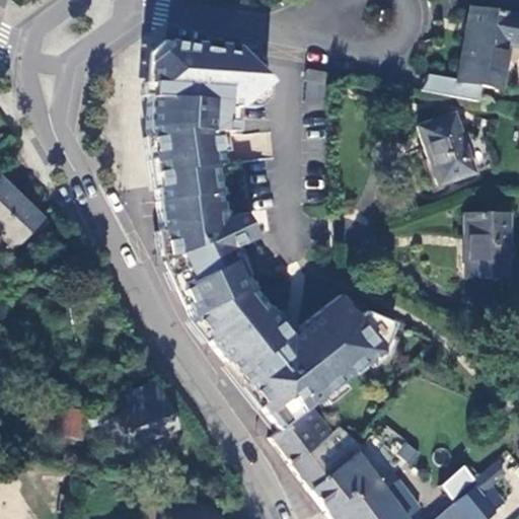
[(518,18),(468,10),(455,82),(499,91),(508,45),(518,46),(518,18)]
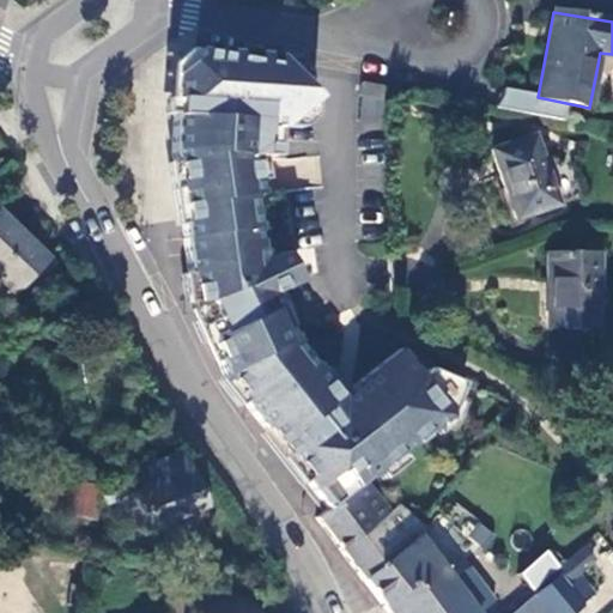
[(260,147),(262,128),(262,125),(271,125),(274,68),(195,53),(177,68),(171,153),(188,275),(196,273),(199,289),(190,291),(194,310),(225,380),(327,509),(365,480),(374,474),(448,414),(461,386),(426,371),(431,366),(418,351),(412,356),(424,371),(418,376),(398,351),(353,386),(351,402),(335,401),(335,399),(313,370),(290,341),(268,295),(296,283),(283,256),(256,260),(248,199),(255,198),(250,168),(260,167),(260,159),(271,161),(272,149),(260,147)]
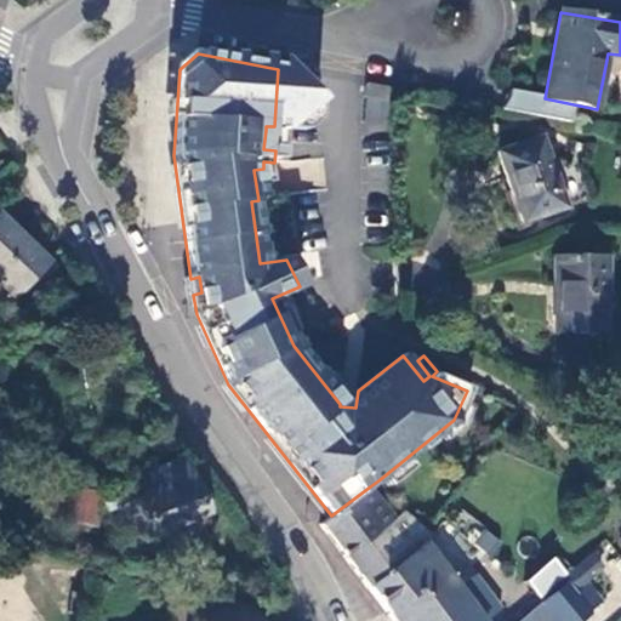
[(266,126),(266,130),(284,131),(317,102),(289,72),(278,69),(274,126),(266,126)]
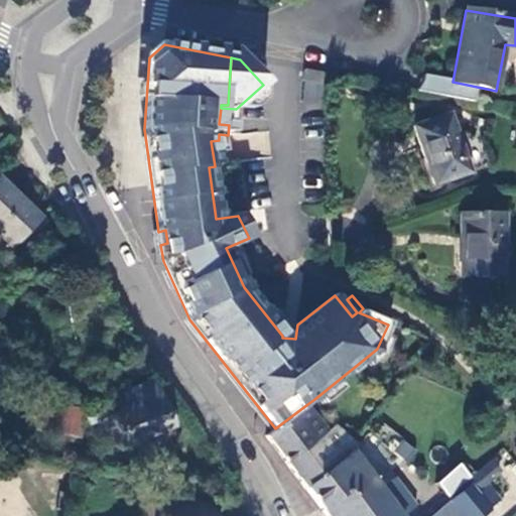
[(321,75),(303,72),(301,82),(319,85),(321,75)]
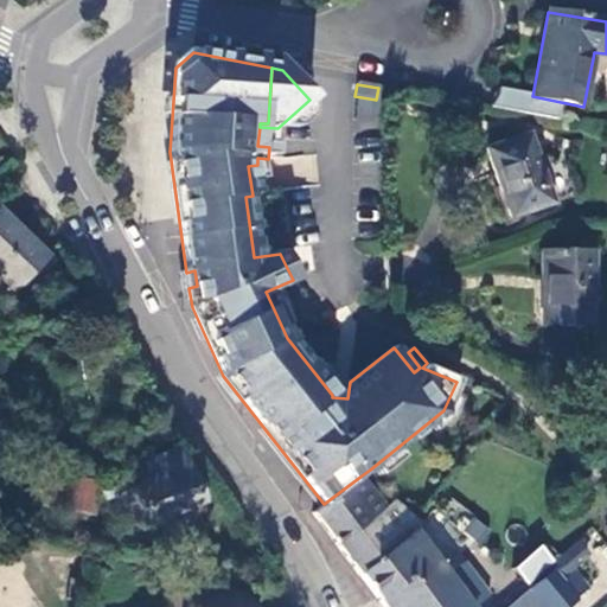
[(551,204),(526,136),(486,149),(510,219),(551,204)]
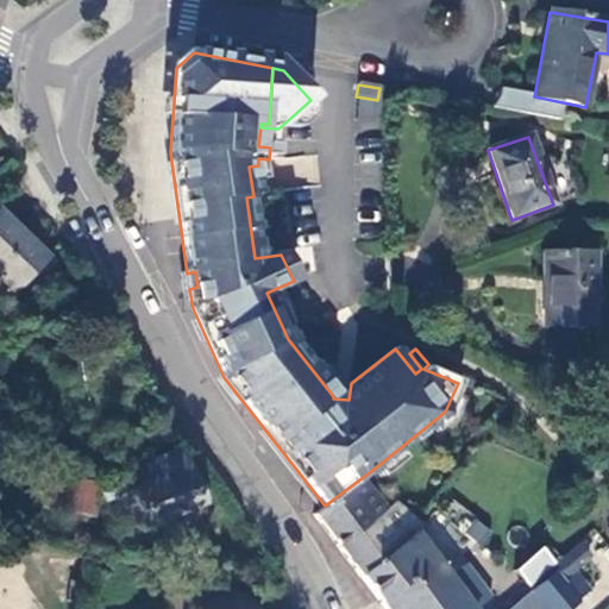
[(49,258),(0,209),(0,283),(12,295),(49,258)]
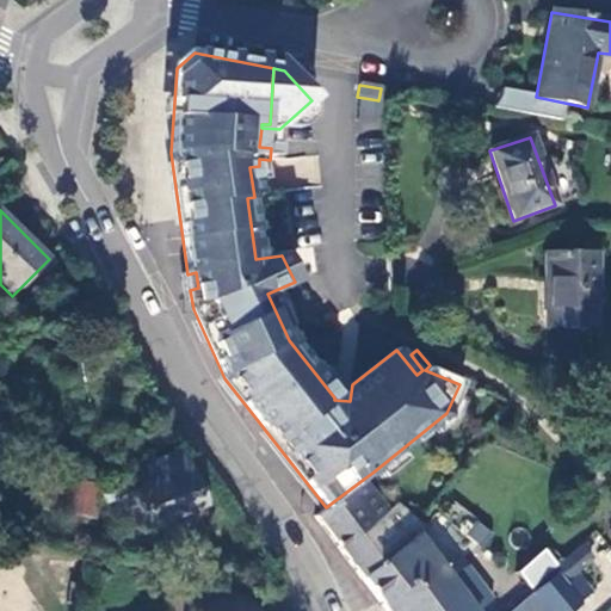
[(548,328),(596,329),(596,254),(544,255),(544,282),(548,282),(548,328)]
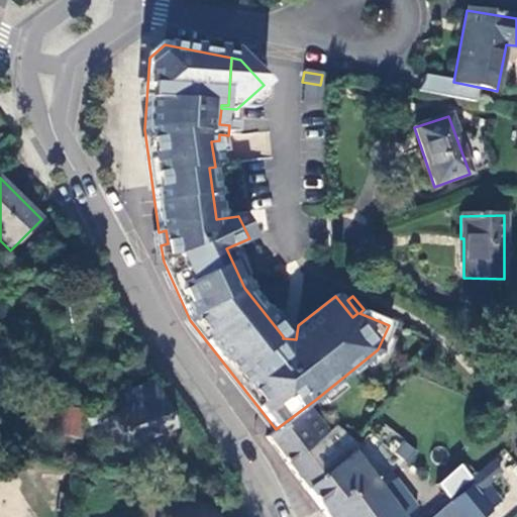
[(166,230),(159,232),(161,245),(168,243),(166,230)]
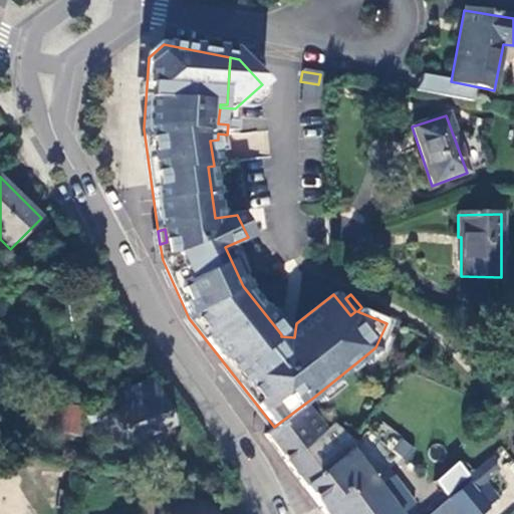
[(294,337),(296,323),(287,331),(282,330),(264,308),(262,310),(281,334),(281,336),(294,337)]
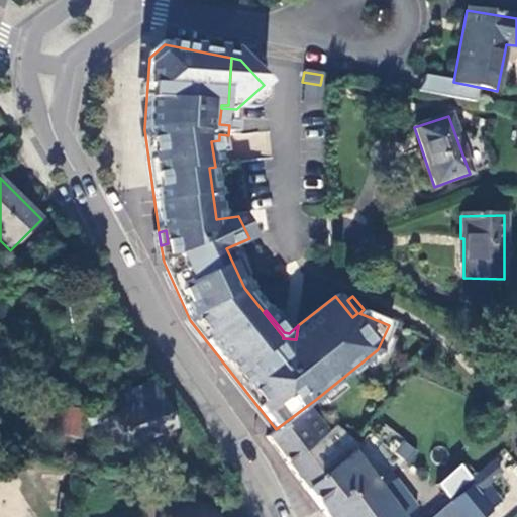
[(174,428),(153,382),(110,398),(111,402),(86,413),(91,426),(98,423),(109,454),(174,428)]
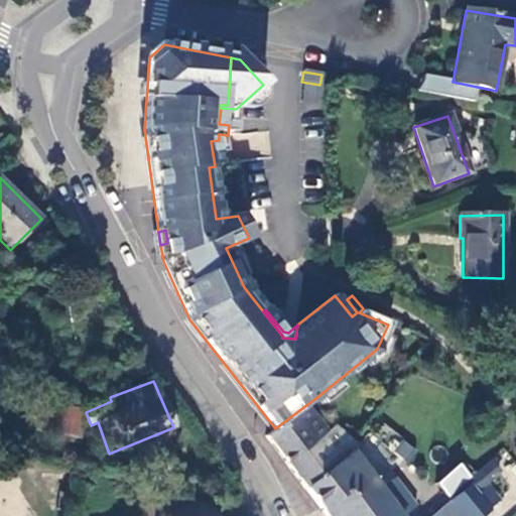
[(77,441),(81,411),(0,395),(0,410),(3,411),(0,426),(77,441)]
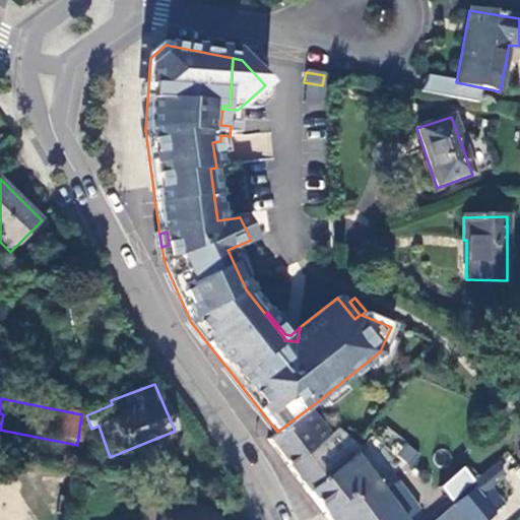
[(277,432),(267,441),(288,468),(331,435),(310,407),(277,432)]
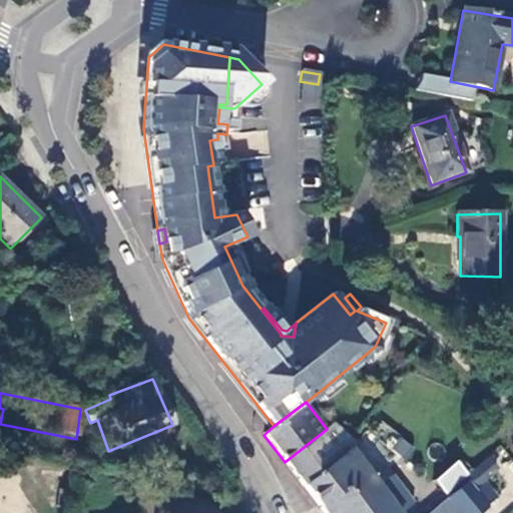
[(327,429),(285,462),(303,485),(351,448),(357,442),(334,424),(333,423),(327,429)]
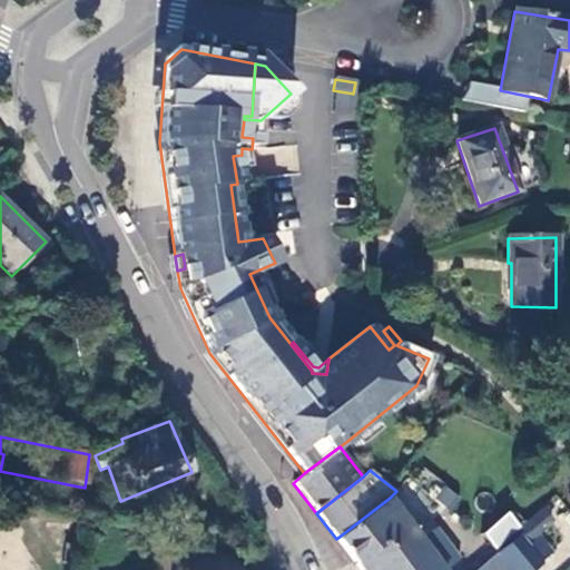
[(454,510),(461,497),(438,485),(431,499),(454,510)]
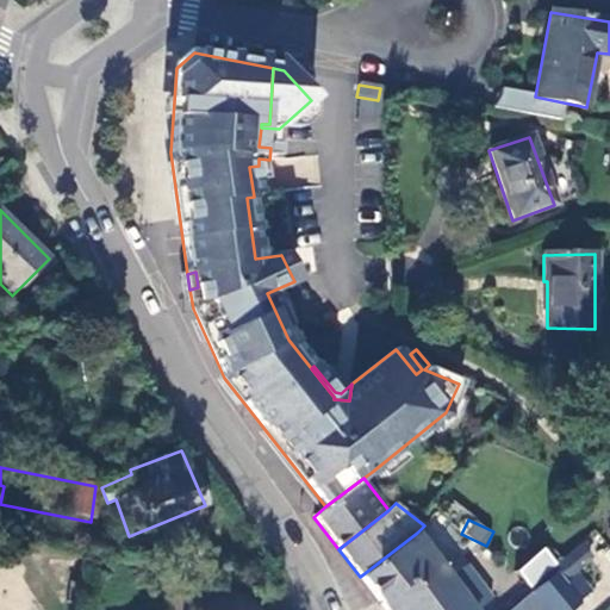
[(443,531),(425,543),(473,609),(474,609),(496,596),(489,587),(496,582),(474,552),(468,556),(454,541),(459,539),(448,526),(441,530),(443,531)]
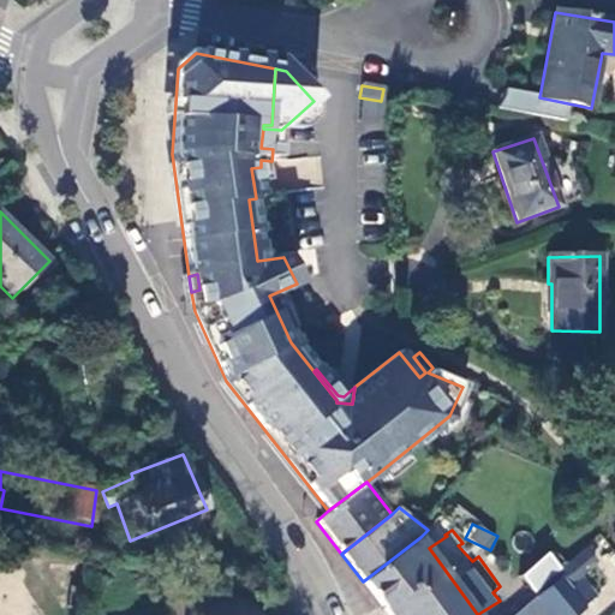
[(477,614),(429,548),(421,537),(363,581),(388,614),(477,614)]
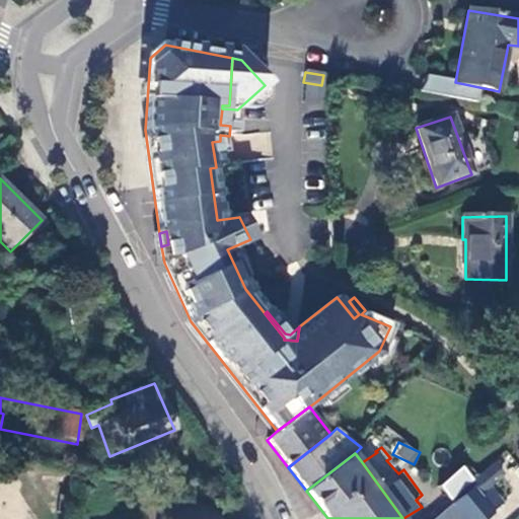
[(471,484),(479,495),(504,475),(496,464),(471,484)]
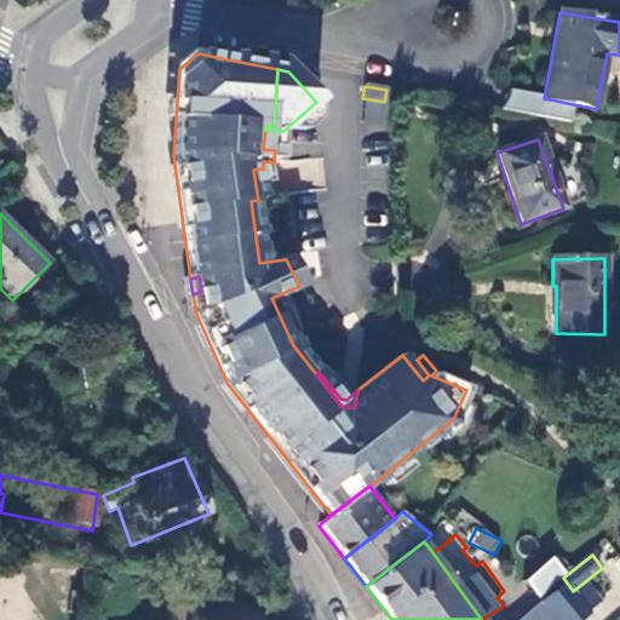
[(538,598),(566,574),(550,558),(523,583),(538,598)]
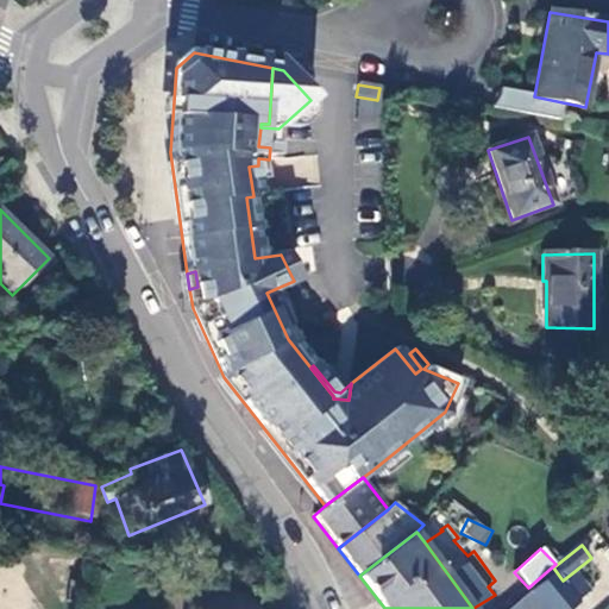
[(556,572),(510,608),(567,608),(591,590),(576,572),(564,582),(563,581),(556,572)]
